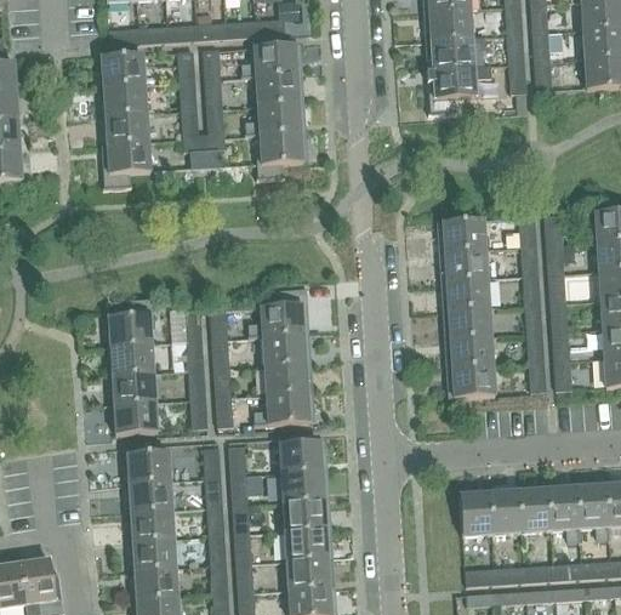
[(425,0),(425,10),(429,10),(429,11),(472,7),(471,0),(425,0)]
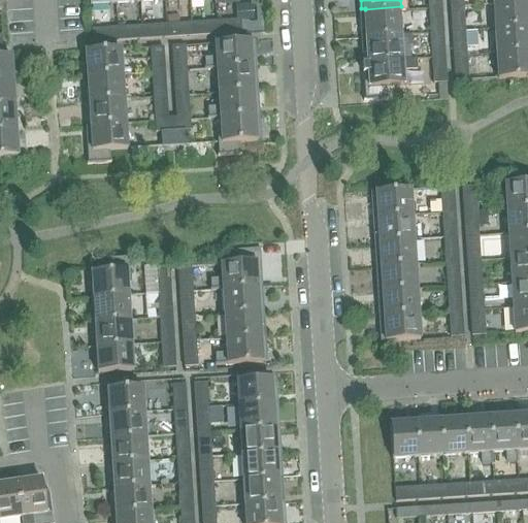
[(505,0),(495,1),(496,26),(527,23),(527,0),(505,0)]
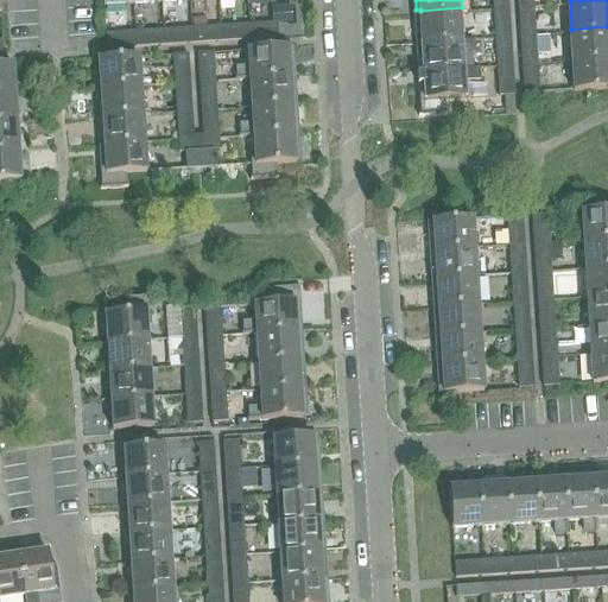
[(534,4),(518,5),(519,23),(536,21),(534,4)]
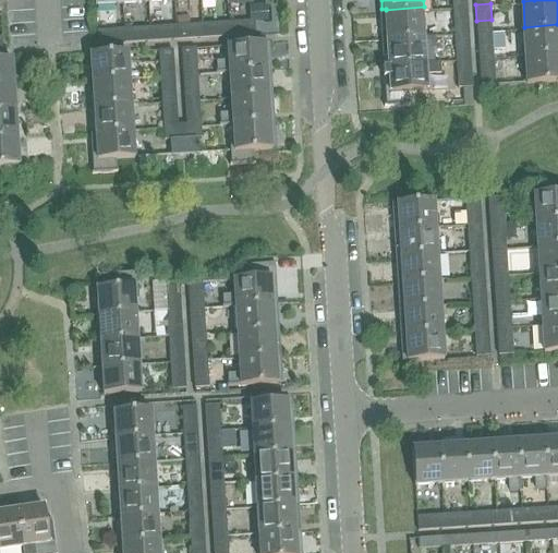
[(424,7),(386,10),(388,36),(426,34),(424,7)]
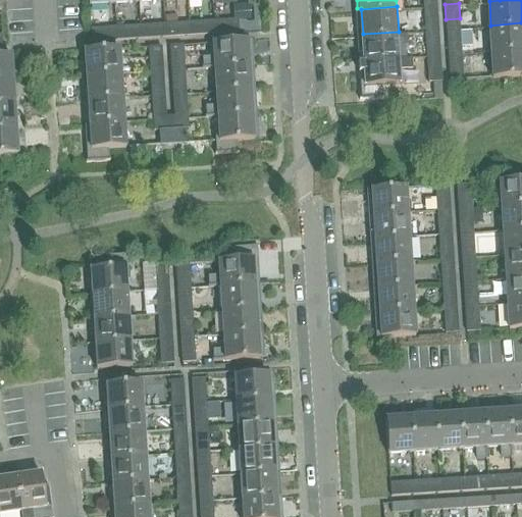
[(437,13),(424,14),(425,30),(438,29),(437,13)]
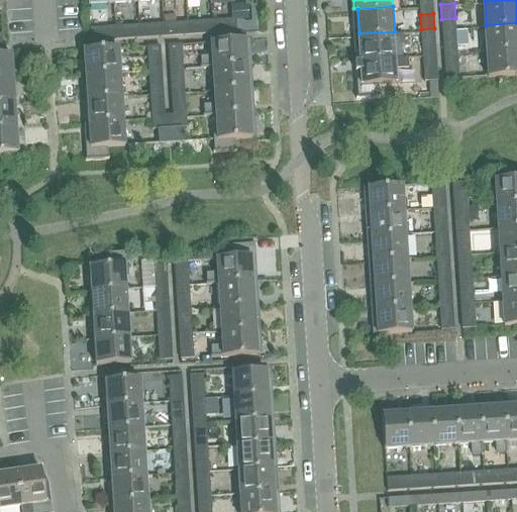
[(228,29),(227,16),(212,17),(213,30),(228,29)]
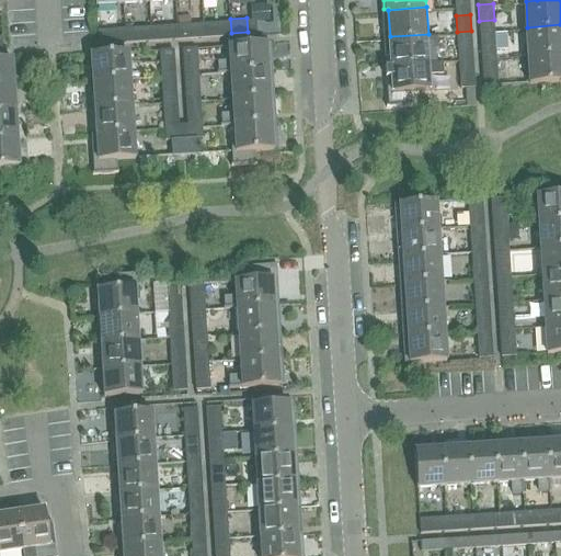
[(221,33),(220,20),(204,21),(205,34),(221,33)]
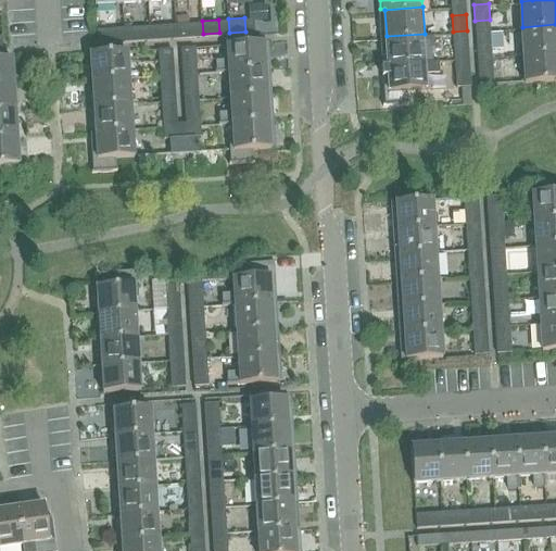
[(193,35),(192,21),(176,22),(177,36),(193,35)]
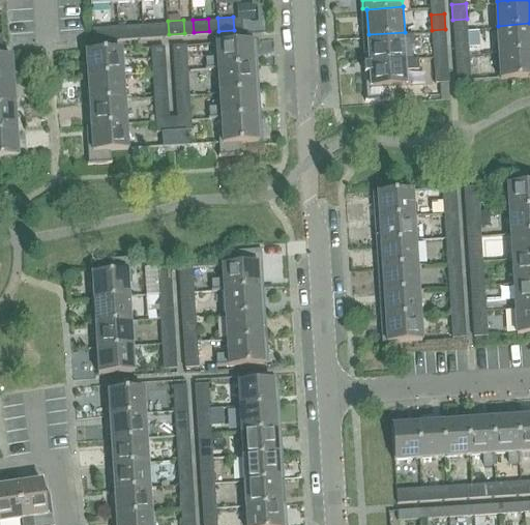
[(159,35),(158,22),(143,23),(144,36),(159,35)]
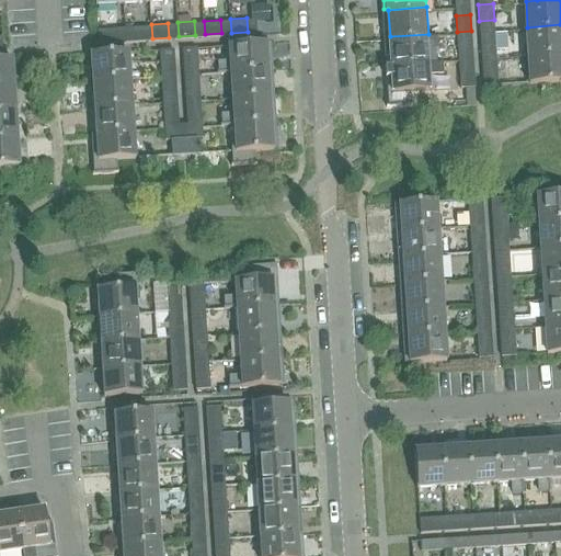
[(142,38),(141,24),(125,25),(126,40),(142,38)]
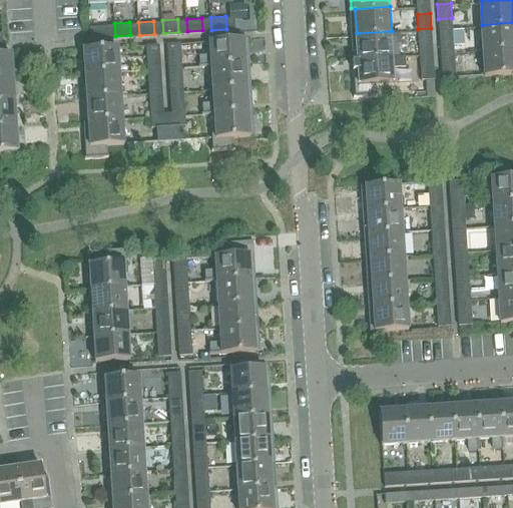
[(512,22),(482,25),(484,49),(512,47),(512,22)]
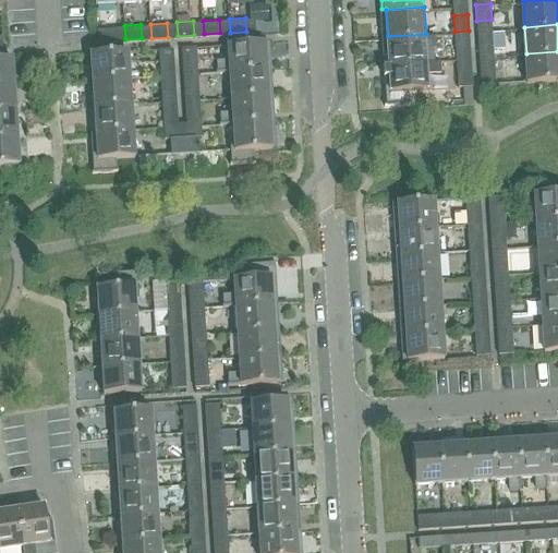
[(114,26),(97,27),(98,41),(116,40),(114,26)]
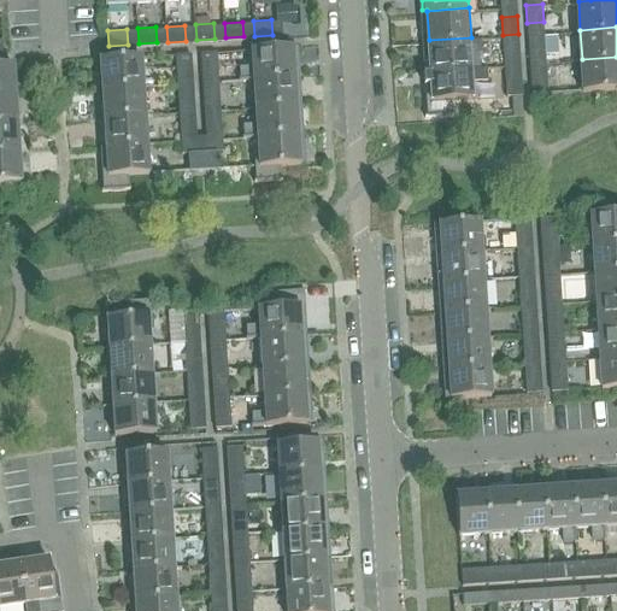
[(544,33),(528,34),(529,52),(545,51),(544,33)]
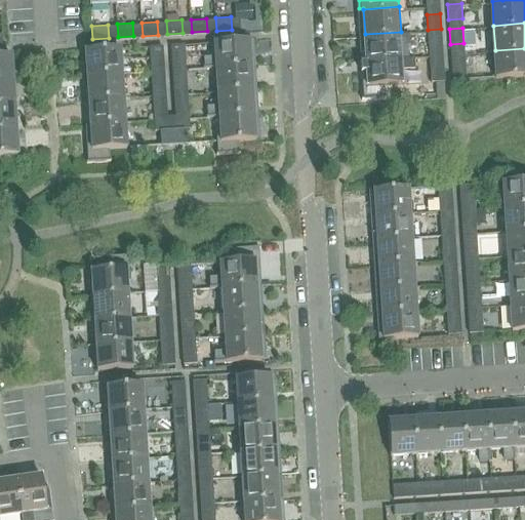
[(365,34),(366,58),(402,56),(401,42),(409,42),(409,31),(401,32),(365,34)]
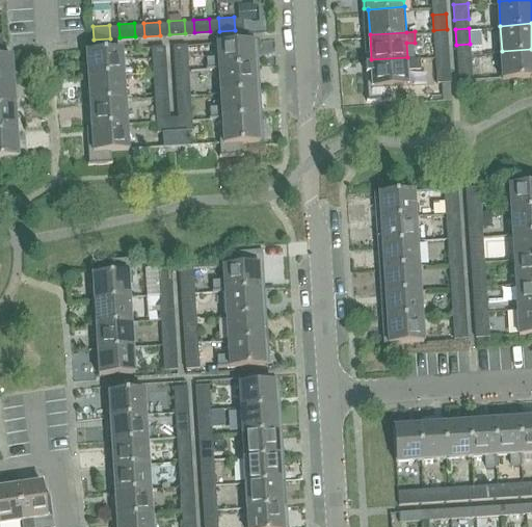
[(251,38),(218,41),(219,55),(206,56),(207,67),(219,67),(254,63),(251,38)]
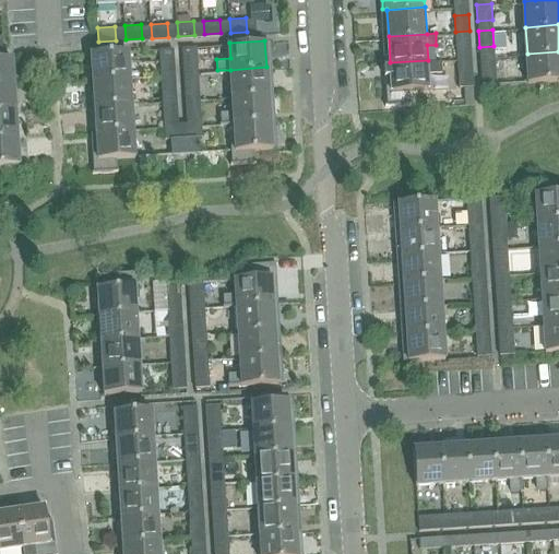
[(471,40),(456,42),(458,58),(472,57),(471,40)]
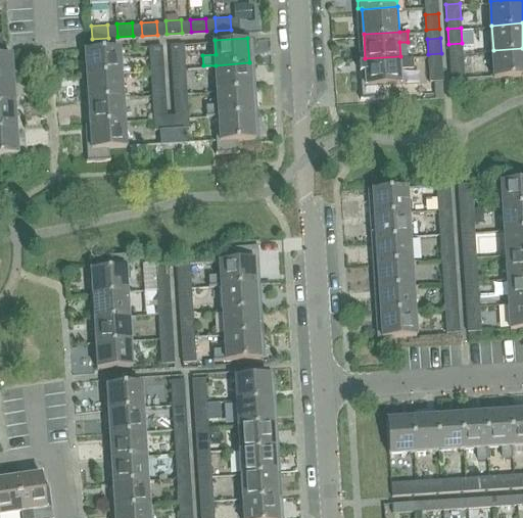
[(171,59),(185,58),(184,42),(170,43),(171,59)]
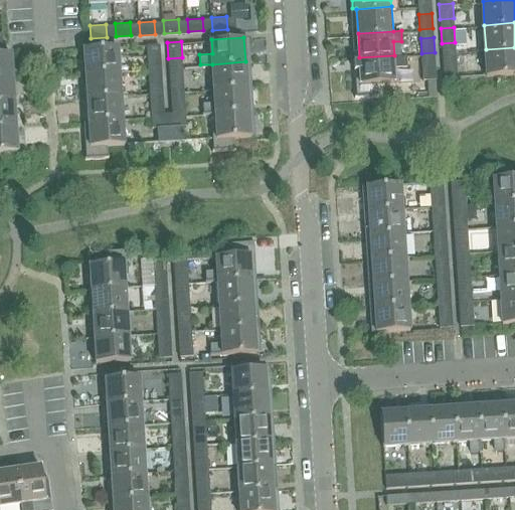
[(83,47),(84,72),(119,69),(117,45),(83,47)]
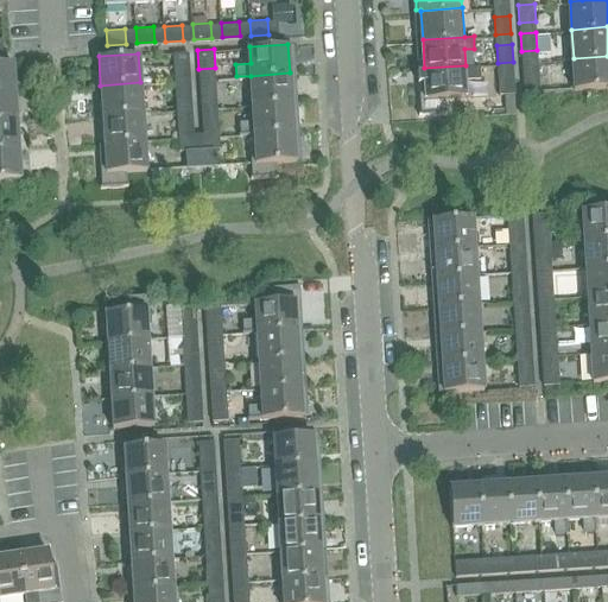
[(607,56),(574,58),(576,87),(607,84),(607,86),(607,56)]
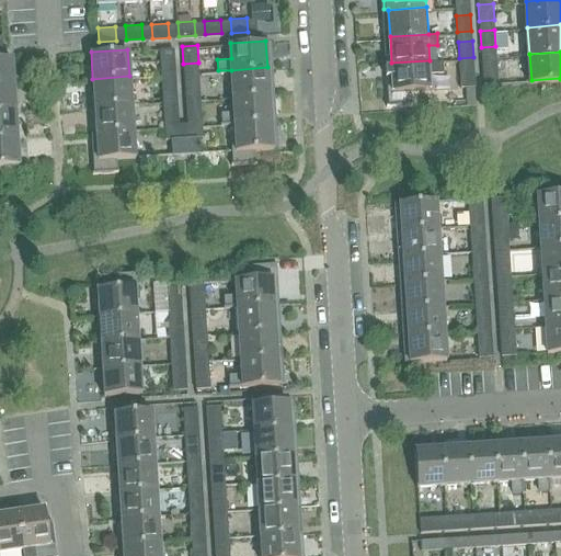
[(161,74),(175,74),(174,56),(160,57),(161,74)]
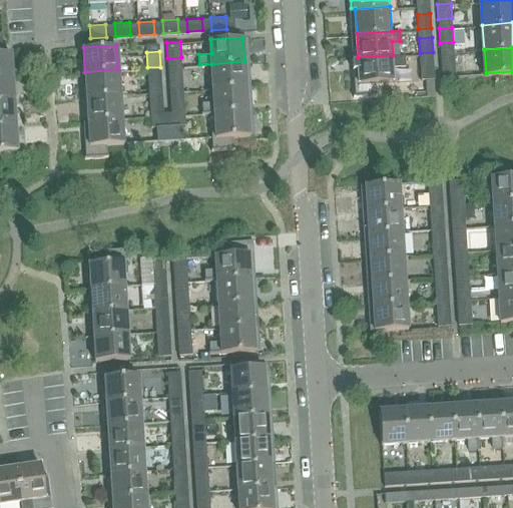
[(454,51),(441,52),(442,67),(455,66),(454,51)]
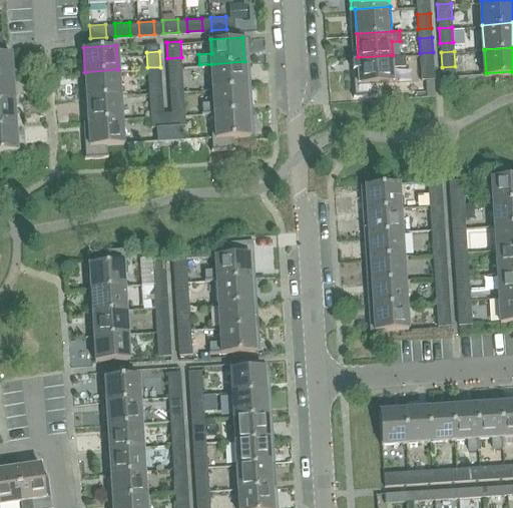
[(0,52),(0,76),(12,76),(11,52),(0,52)]
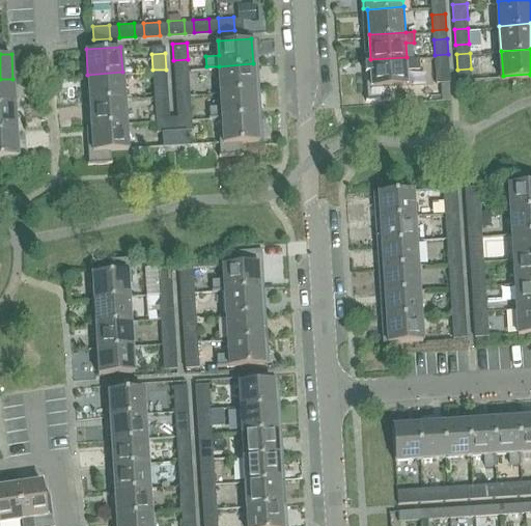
[(407,57),(370,59),(367,59),(369,95),(367,95),(367,97),(392,95),(392,94),(389,94),(389,83),(409,82),(407,57)]
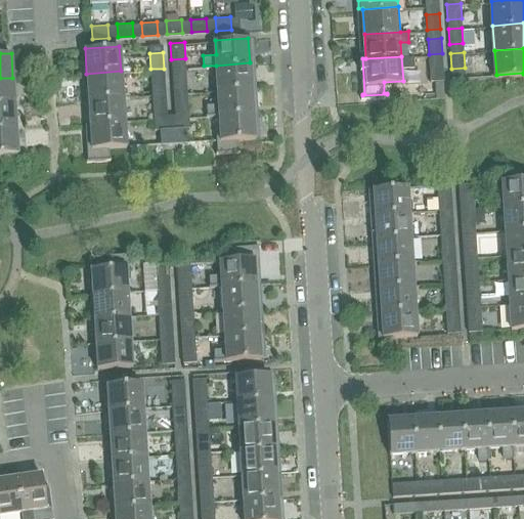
[(216,66),(218,90),(252,88),(250,62),(216,66)]
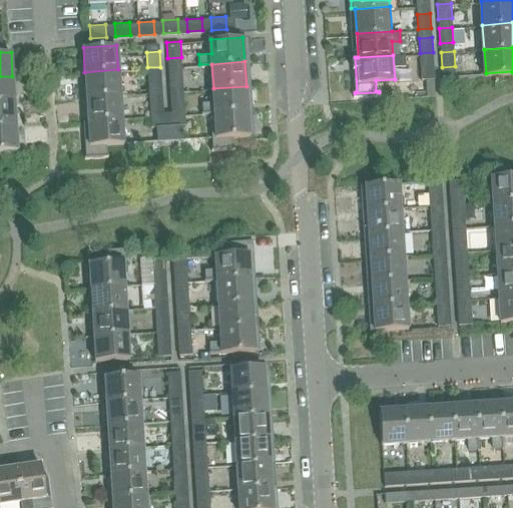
[(433,61),(421,62),(422,77),(434,76),(433,61)]
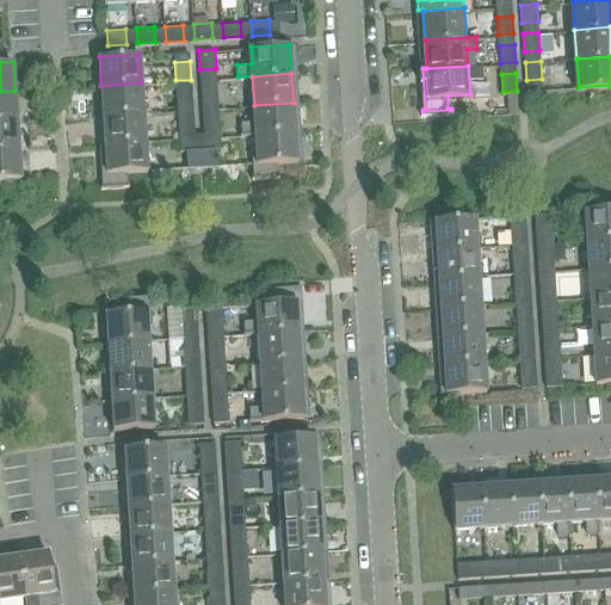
[(216,79),(201,79),(202,98),(217,97),(216,79)]
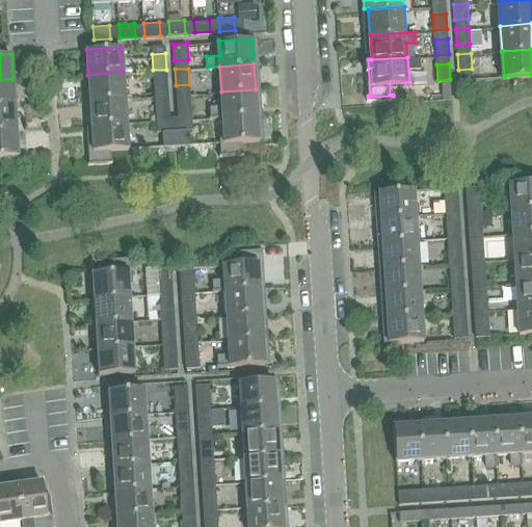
[(87,75),(89,100),(125,97),(123,72),(87,75)]
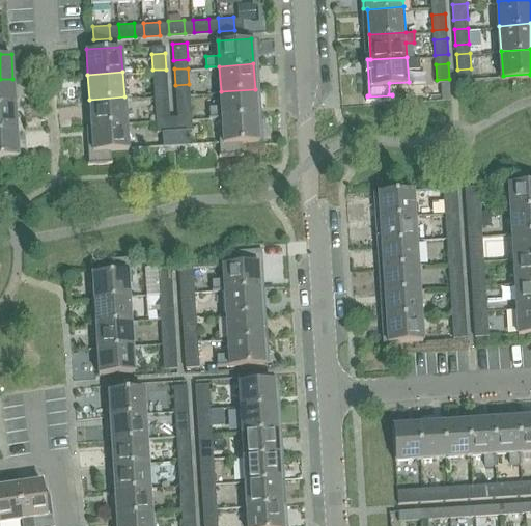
[(155,95),(167,94),(166,78),(154,79),(155,95)]
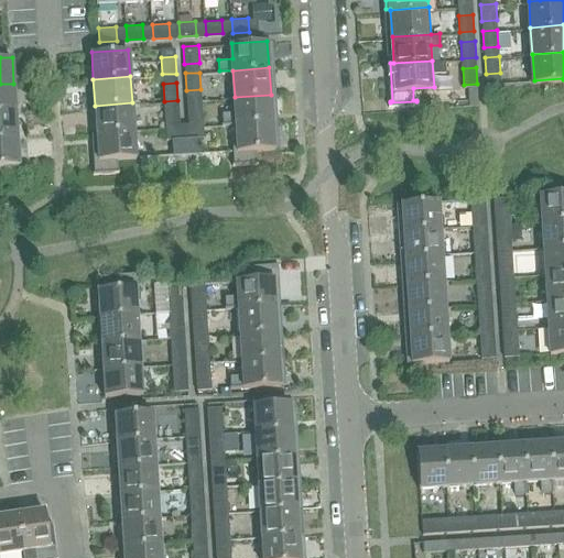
[(0,84),(0,111),(15,110),(13,84),(0,84)]
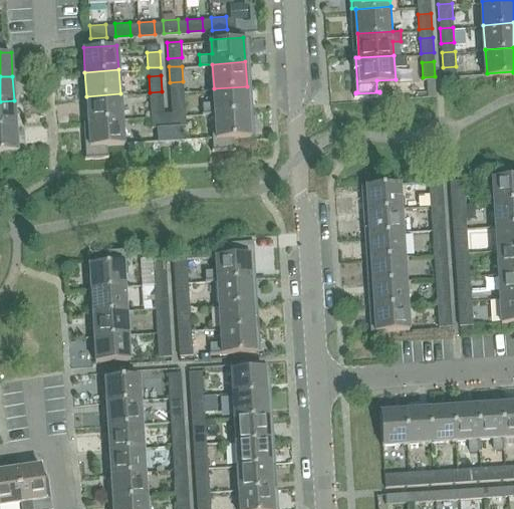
[(247,86),(214,88),(215,103),(202,104),(203,113),(215,112),(248,110),(247,86)]
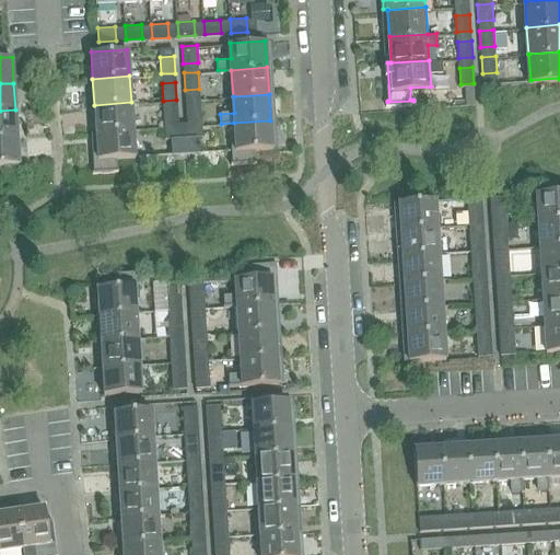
[(200,99),(185,100),(186,116),(201,115),(200,99)]
